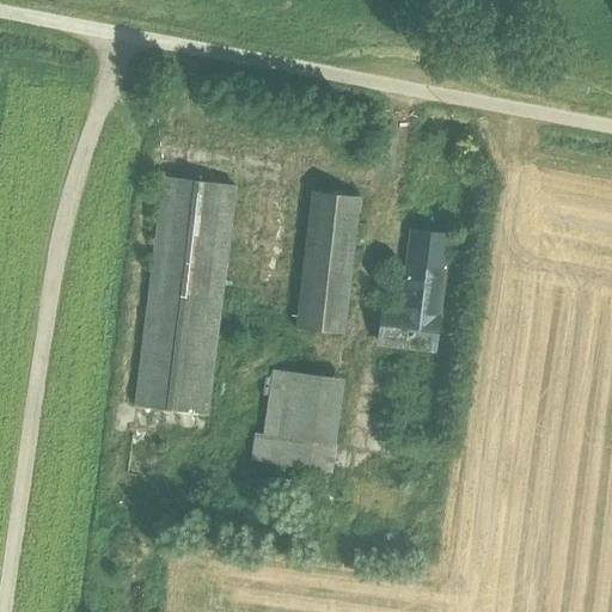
[(165,177),(136,407),(206,416),(233,185),(165,177)]
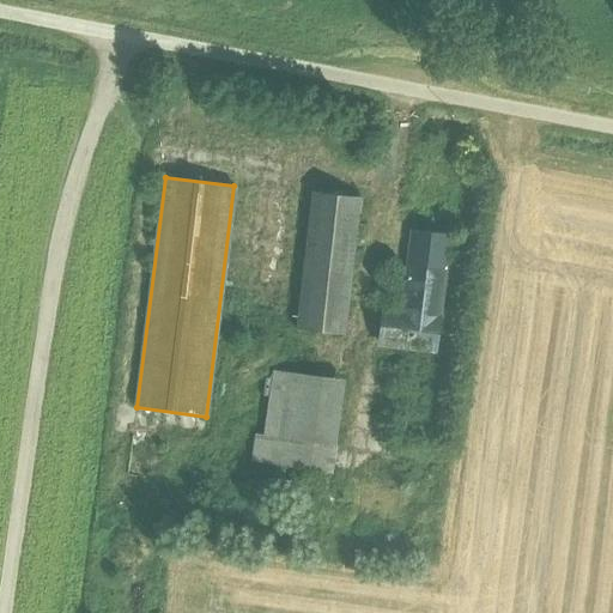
[(313,192),(297,328),(345,334),(360,198),(313,192)]
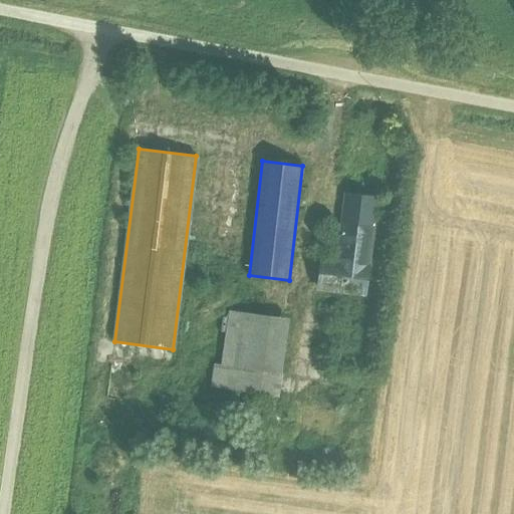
[(319,255),(316,290),(366,296),(374,226),(372,226),(373,213),(370,212),(371,195),(348,193),(345,222),(340,222),(335,257),(319,255)]
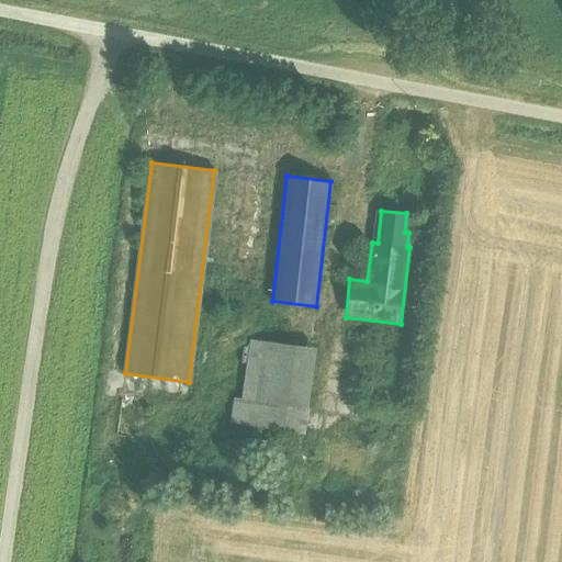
[(233,396),(229,422),(304,433),(315,348),(249,338),(248,346),(243,345),(239,361),(246,362),(240,397),(233,396)]
